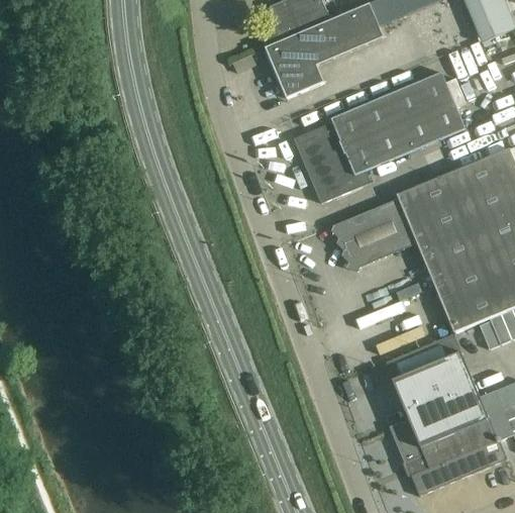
[(279,0),(269,4),(264,44),(328,17),(321,0),(279,0)]
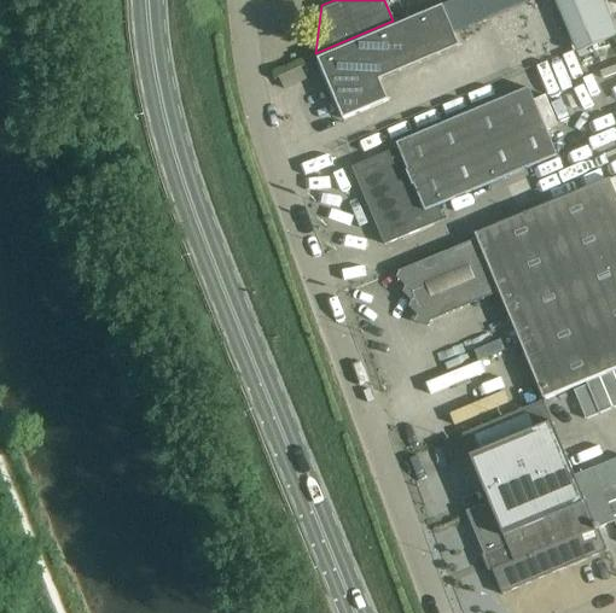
[(448,0),(441,4),(394,22),(393,21),(315,53),(315,54),(341,116),(385,97),(377,77),(458,44),(452,29),(521,0),(448,0)]
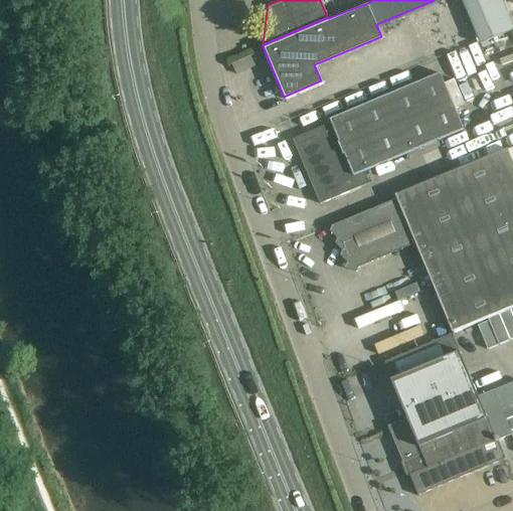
[(512,25),(512,23),(503,0),(461,0),(478,40),(512,25)]
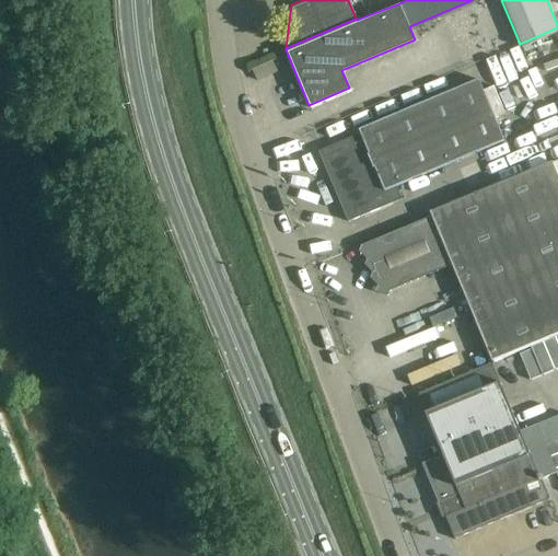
[(338,186),(496,120),(477,77),(358,127),(359,131),(317,149),(333,184),(337,182),(338,186)]
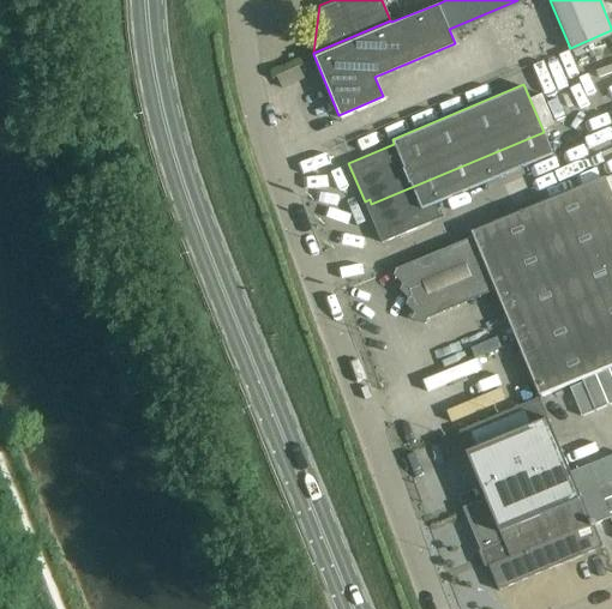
[(544,132),(371,204),(373,207),(369,210),(381,240),(429,219),(424,205),(552,151),(544,132)]
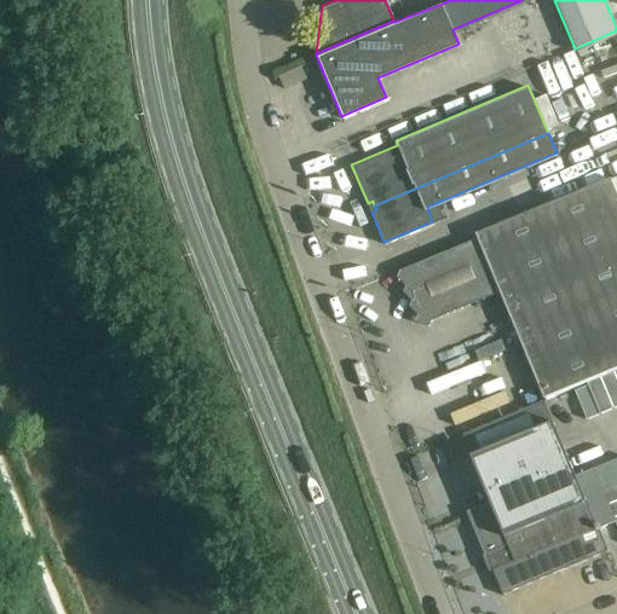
[(616,195),(609,175),(474,231),(477,236),(398,268),(397,274),(405,283),(403,289),(411,299),(409,303),(419,316),(417,319),(427,324),(430,318),(499,289),(543,397),(616,365),(616,195)]
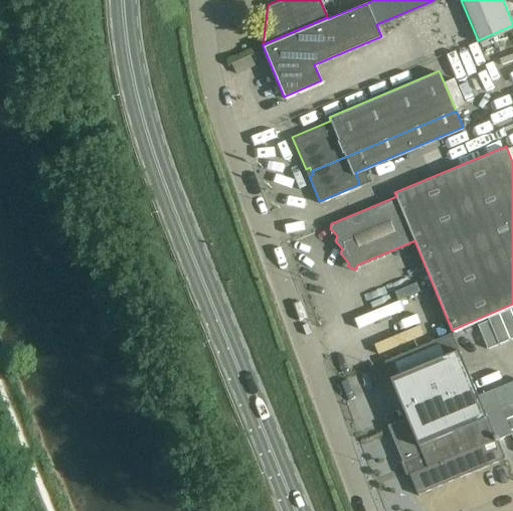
[(356,323),(399,303),(395,293),(351,312),(356,323)]
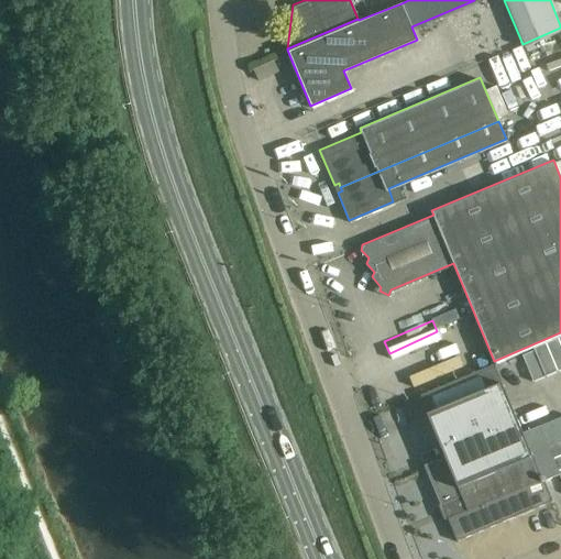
[(560,343),(558,336),(546,341),(558,370),(560,368),(560,343)]
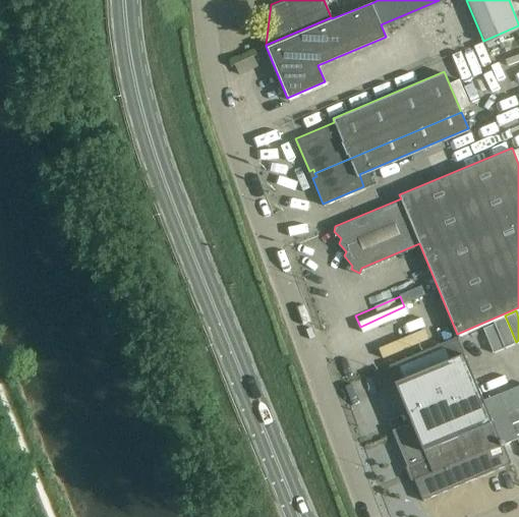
[(505,316),(494,320),(505,346),(516,342),(505,316)]
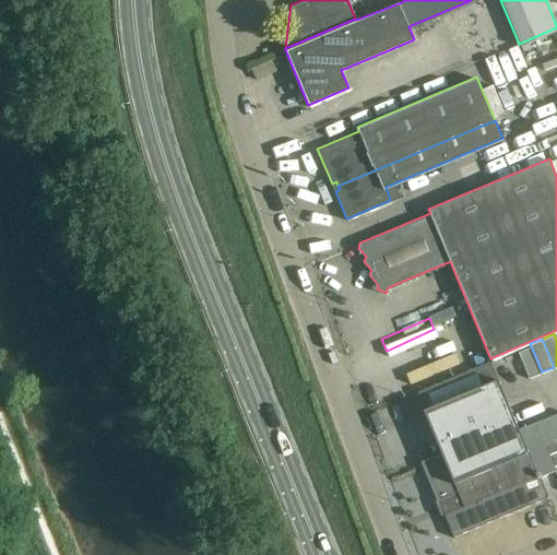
[(530,343),(518,349),(530,377),(542,372),(530,343)]
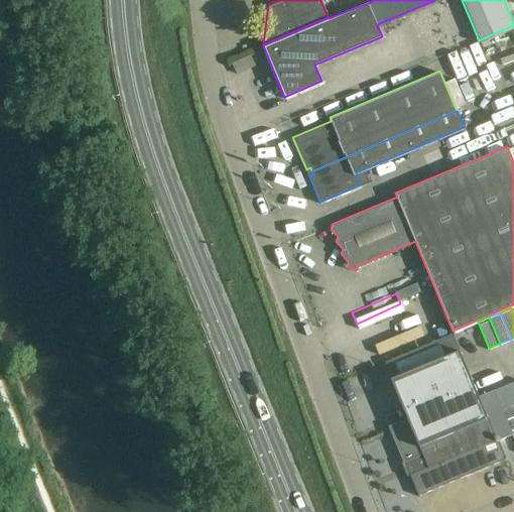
[(393,361),(397,370),(440,352),(436,343),(393,361)]
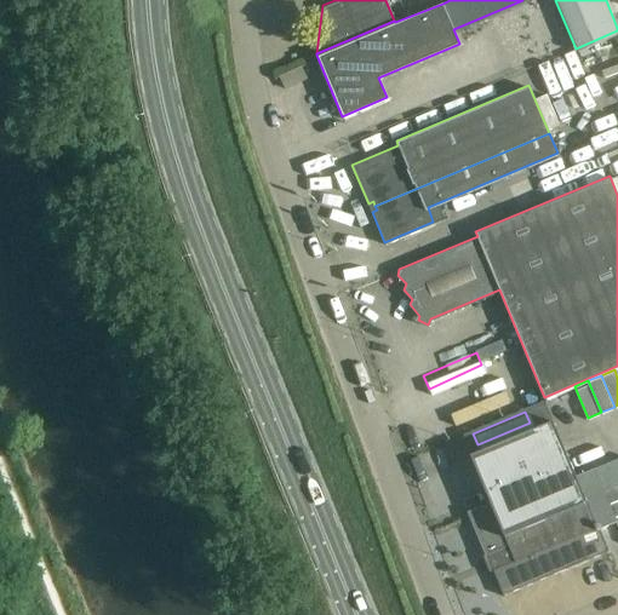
[(490,500),(467,509),(485,552),(491,551),(497,565),(492,568),(502,593),(608,549),(599,527),(614,519),(613,516),(613,515),(607,503),(607,501),(602,489),(602,488),(600,486),(583,493),(553,420),(470,454),(490,500)]
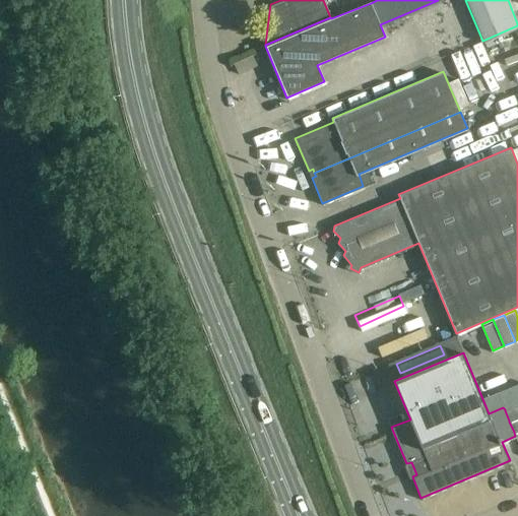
[(517,382),(497,391),(503,407),(505,409),(517,403),(517,382)]
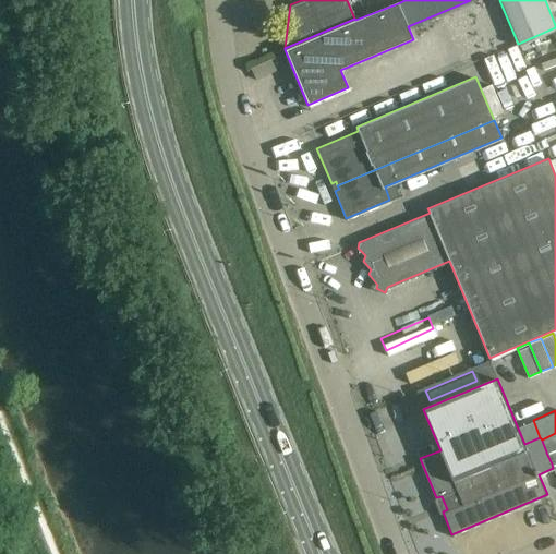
[(555,433),(542,440),(542,441),(546,452),(555,447),(555,433)]
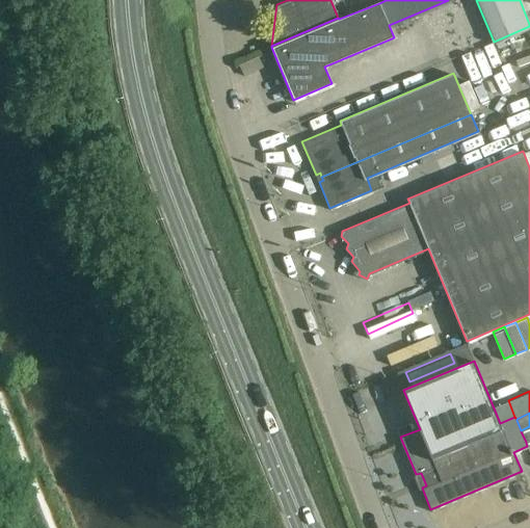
[(529,426),(521,430),(521,431),(526,442),(529,440),(529,426)]
